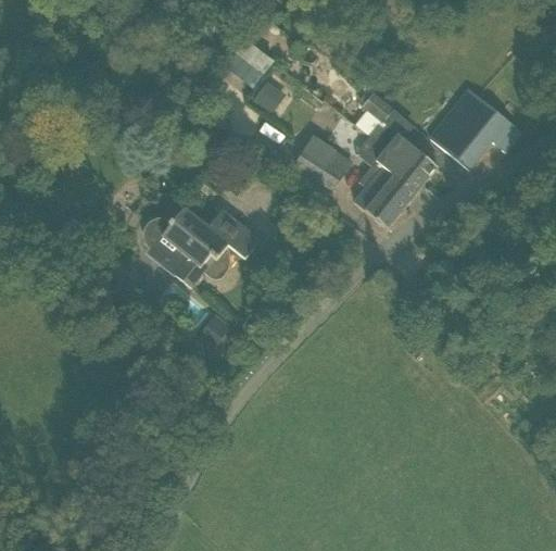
[(222,72),(248,90),(272,55),(245,37),(222,72)]
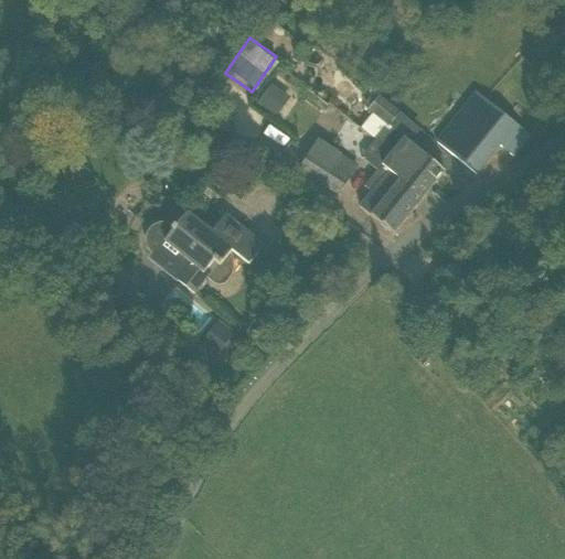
[(277,113),(290,94),(270,79),(257,98),(277,113)]
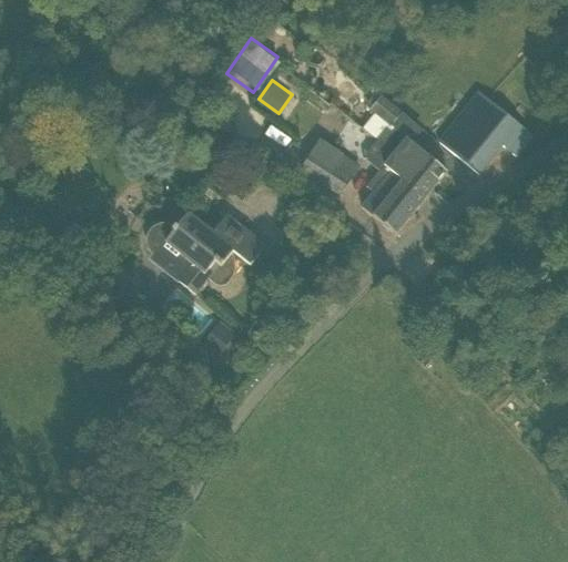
[(516,152),(533,132),(479,89),(473,96),(459,85),(429,123),(442,134),(438,139),(478,171),(501,141),(516,152)]
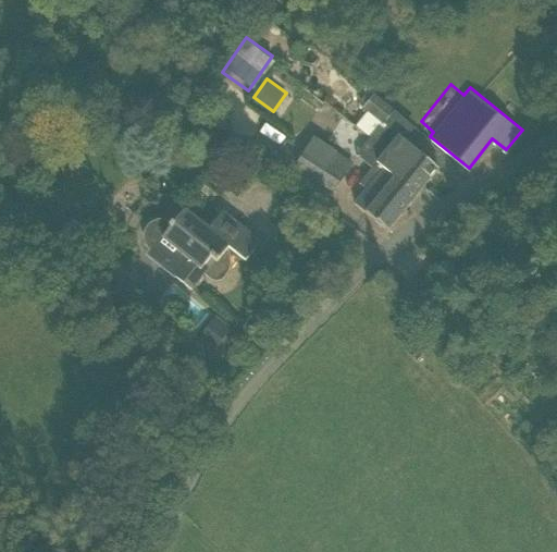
[(394,108),(374,92),(363,106),(367,108),(382,120),(383,121),(384,120),(394,108)]
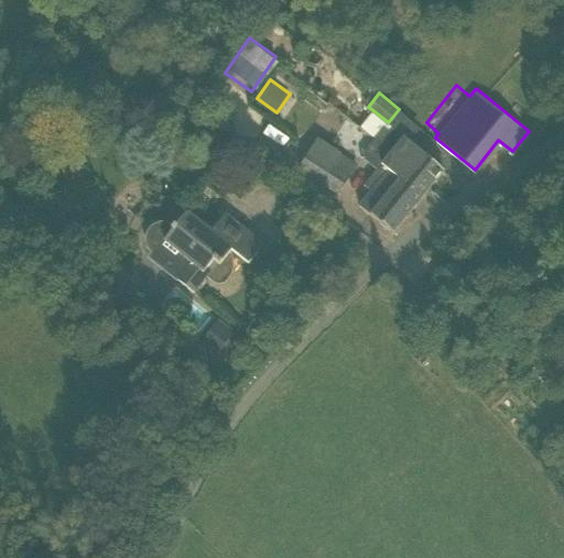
[(388,122),(387,121),(375,135),(378,138),(390,151),(391,149),(410,163),(408,166),(430,184),(444,166),(413,141),(409,138),(389,121),(388,122)]
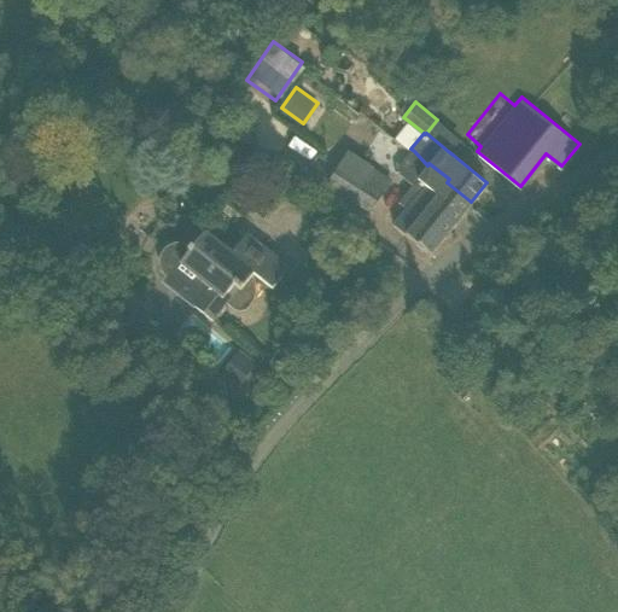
[(390,175),(348,150),(326,182),(369,213),(383,192),(380,190),(390,175)]
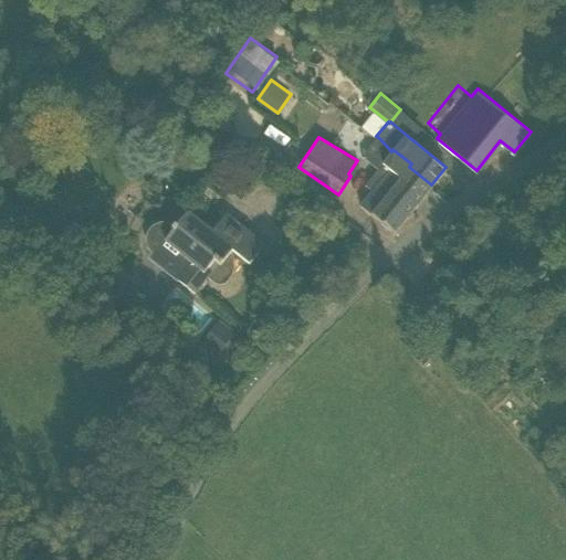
[(360,202),(395,230),(431,185),(409,167),(411,164),(392,149),(391,151),(383,161),(389,167),(360,202)]
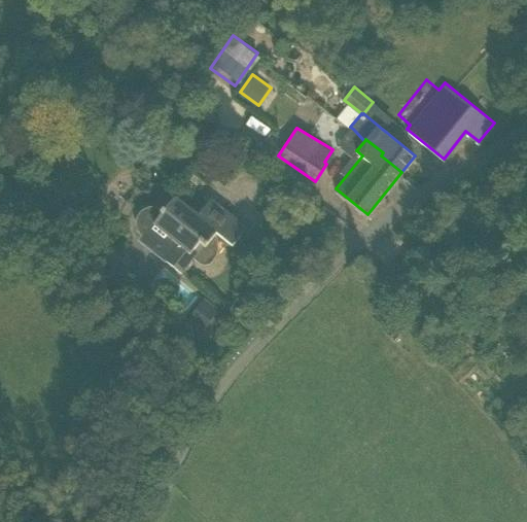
[(0,177),(9,170),(2,162),(0,160),(0,177)]
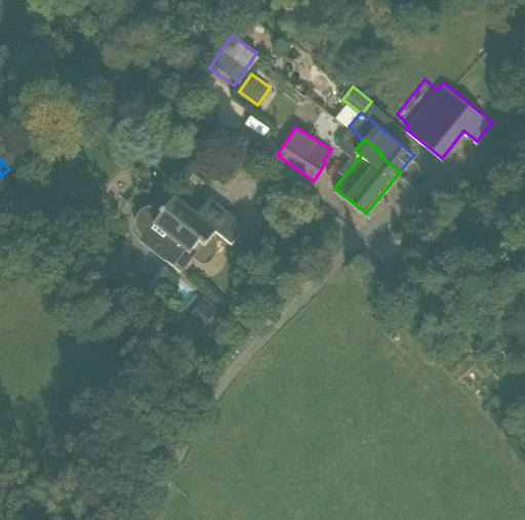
[(180,270),(193,254),(202,261),(204,262),(206,261),(208,261),(211,258),(213,255),(215,251),(216,248),(217,244),(217,241),(216,236),(214,230),(232,243),(245,226),(229,212),(209,197),(197,212),(173,195),(161,210),(158,206),(156,205),(152,204),(149,204),(145,205),(142,207),(139,209),(136,215),(135,218),(135,222),(136,226),(137,229),(139,231),(142,233),(137,238),(164,258),(180,270)]
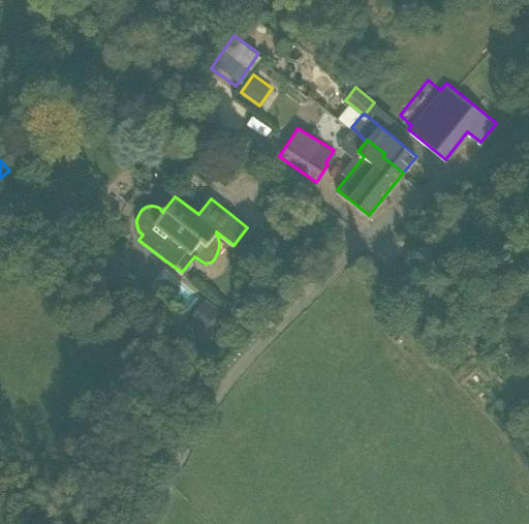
[(205,296),(187,318),(201,331),(220,307),(205,296)]
